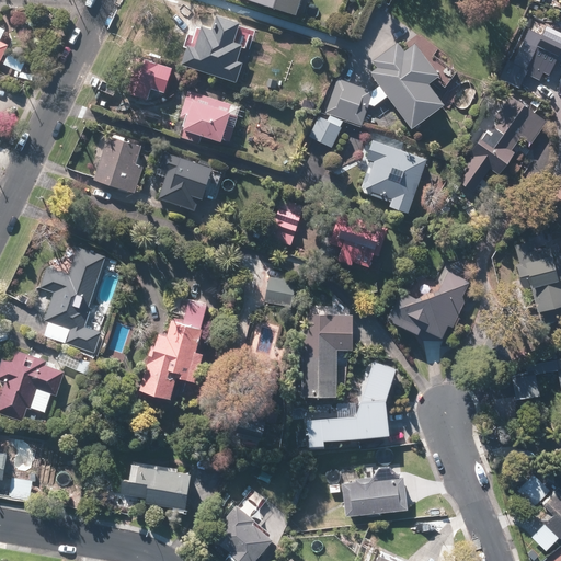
[(248,0),(298,15),(302,0),(248,0)]
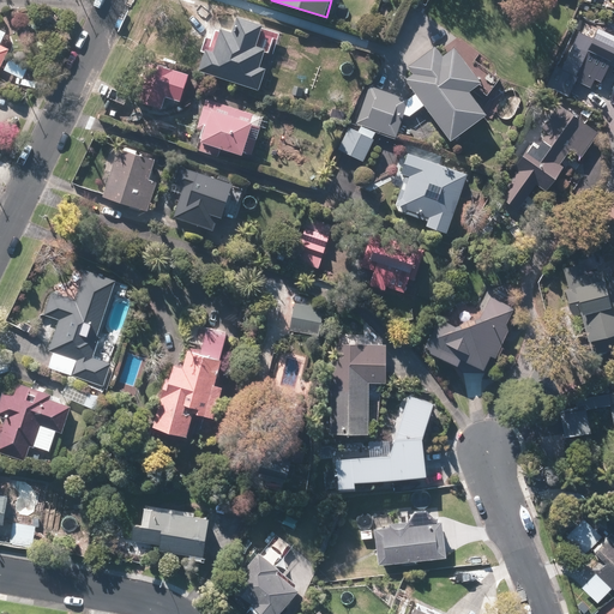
[(256,47),(262,26),(238,19),(235,26),(221,22),(211,52),(206,50),(199,71),(259,91),(265,71),(259,68),(265,50),(256,47)]
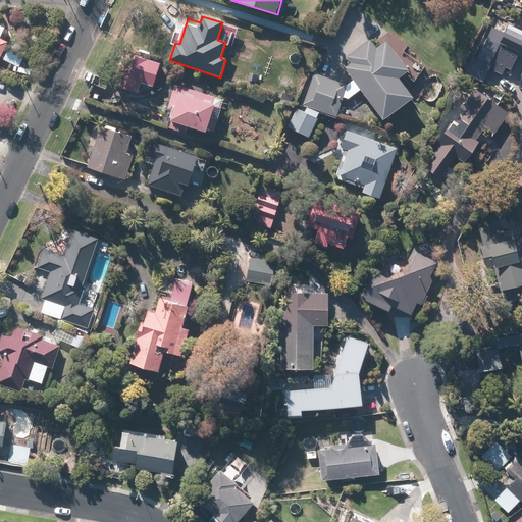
[(521,100),(521,76),(521,77),(510,70),(520,52),(521,53),(521,35),(507,27),(504,33),(491,27),(467,74),(483,83),(490,69),(502,74),(496,84),(521,100)]
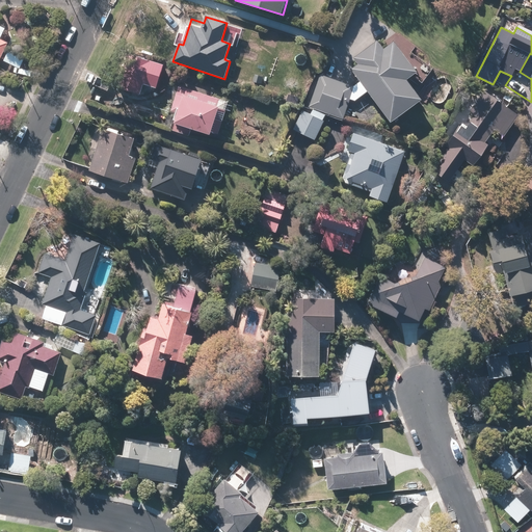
[(327,77),(320,74),(307,112),(300,109),(292,131),(317,140),(327,112),(343,117),(348,103),(369,91),(391,122),(422,99),(407,79),(417,73),(393,40),(383,47),(380,42),(327,77)]
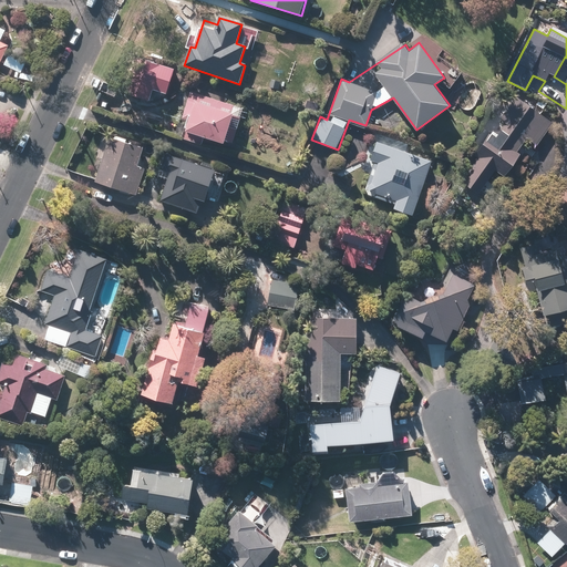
[(161,93),(166,66),(144,61),(137,88),(161,93)]
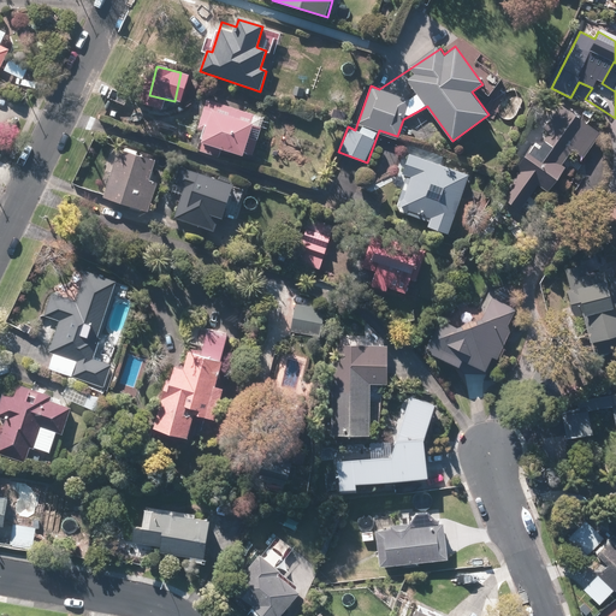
[(243,154),(255,114),(244,112),(247,102),(209,93),(196,141),(201,142),(199,152),(220,158),(223,148),(243,154)]
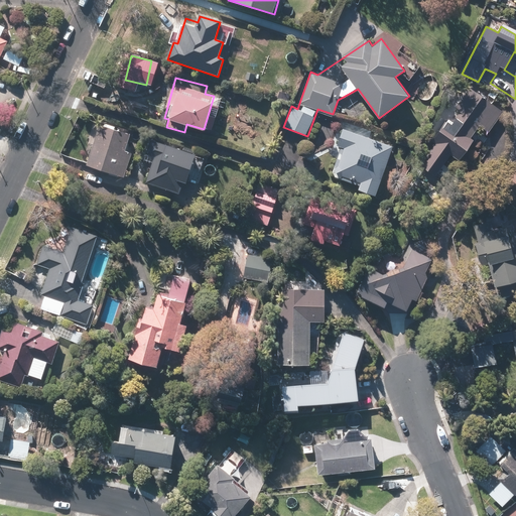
[(459,162),(475,140),(471,137),(480,125),(489,132),(503,113),(470,89),(414,162),(433,175),(448,155),(459,162)]
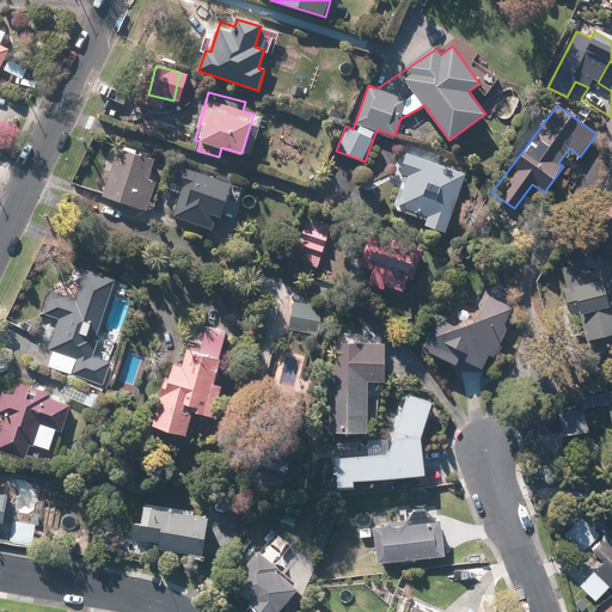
[(102,196),(147,210),(157,181),(148,178),(154,160),(117,148),(102,196)]
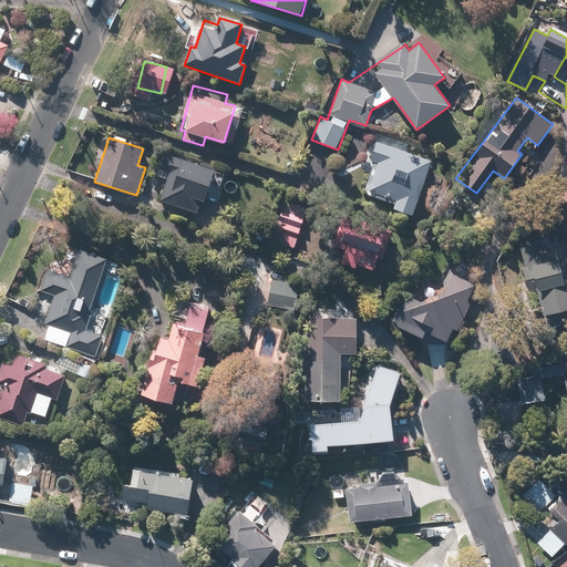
[(375,162),(364,193),(395,204),(394,208),(411,215),(431,162),(377,142),(370,160),(375,162)]
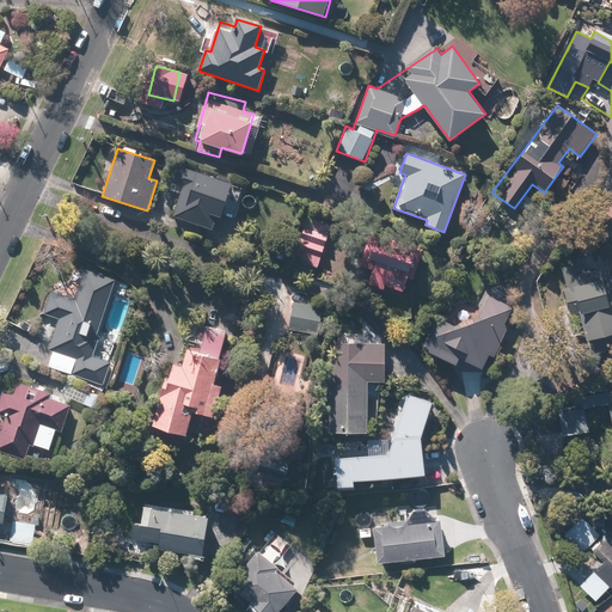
[(243,182),(179,165),(172,191),(179,193),(173,218),(215,230),(220,208),(234,213),(243,182)]
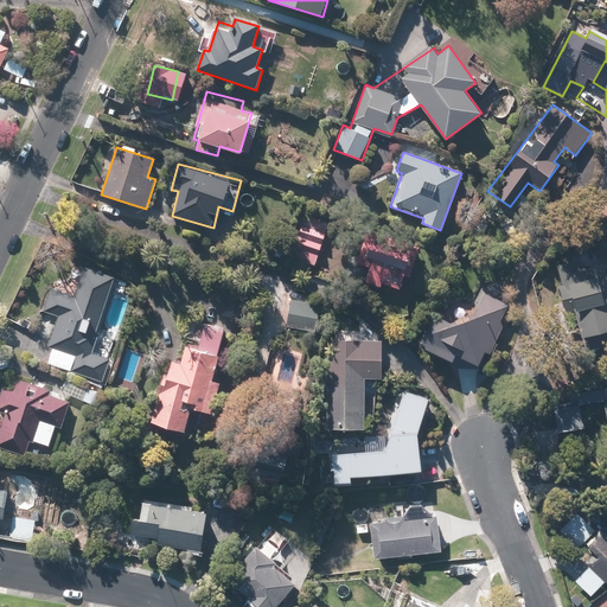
[(319,261),(330,221),(302,213),(292,254),(319,261)]
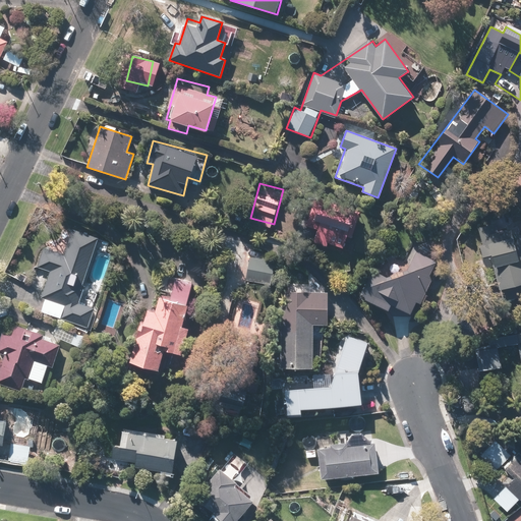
[(313,243),(345,251),(357,207),(312,195),(304,227),(316,230),(313,243)]
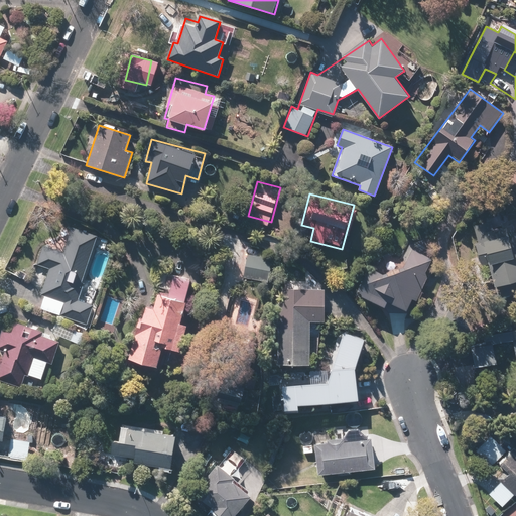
[(507,234),(495,237),(491,220),(472,225),(482,265),(492,263),(498,287),(515,282),(515,257),(513,258),(507,234)]
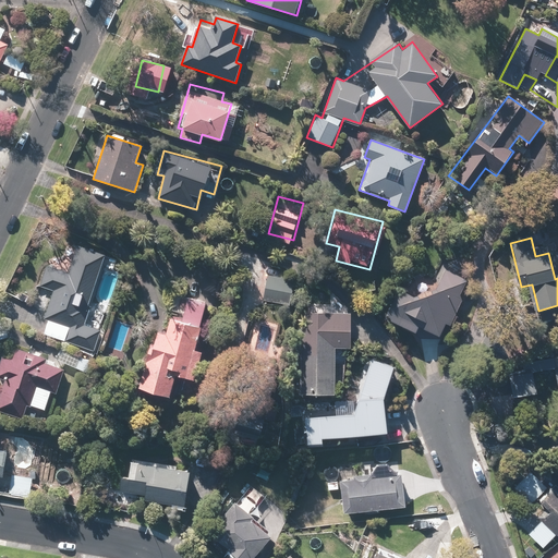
[(119,258),(67,241),(61,259),(50,256),(38,294),(51,299),(44,319),(82,332),(104,267),(114,271),(119,258)]
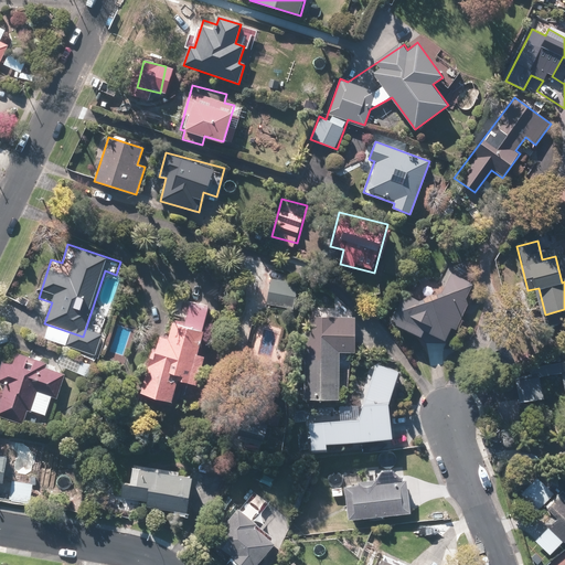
[(438,296),(394,313),(390,321),(429,342),(446,341),(476,287),(450,274),(438,296)]
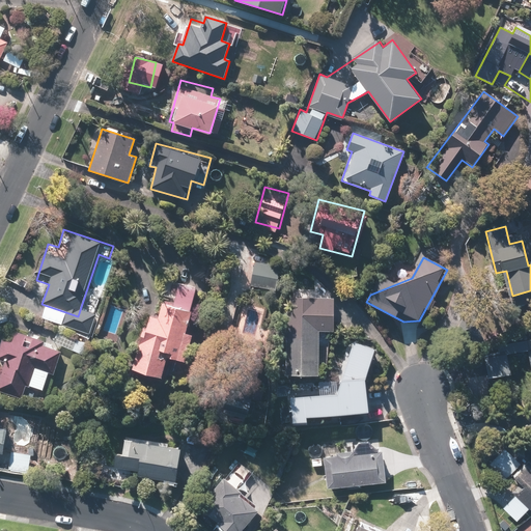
[(280,268),(254,262),(250,287),(276,291),(280,268)]
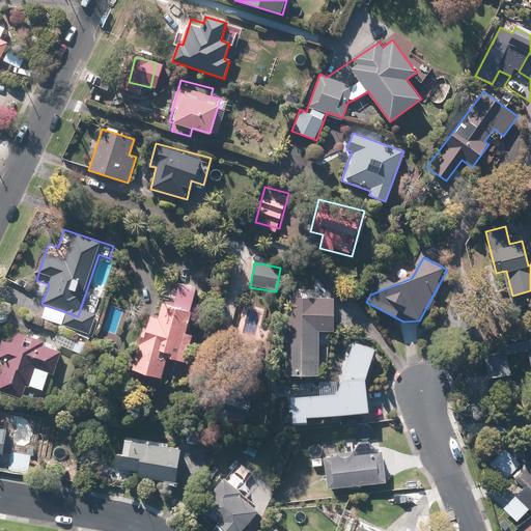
[(172,280),(167,301),(161,299),(157,315),(145,313),(132,369),(164,378),(169,358),(187,362),(193,334),(185,332),(196,285),(172,280)]
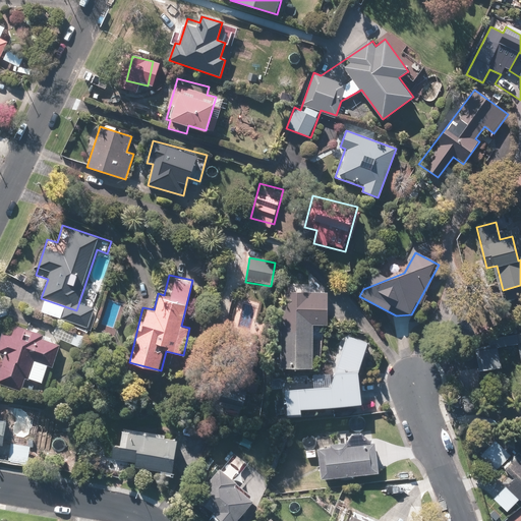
[(282,289),(280,367),(312,368),(313,325),(327,325),(328,291),(282,289)]
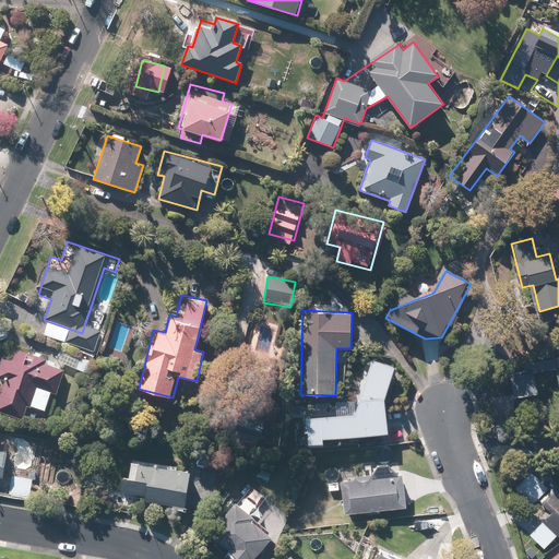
[(0,412),(22,419),(26,405),(45,411),(51,391),(58,393),(64,369),(45,364),(47,358),(14,348),(11,357),(1,354),(0,356),(0,378),(4,380),(0,392),(0,412)]
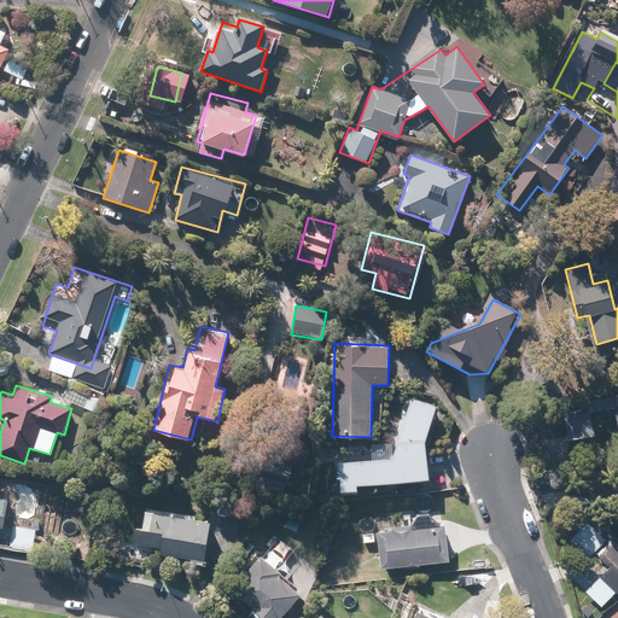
[(426,479),(425,456),(424,444),(435,407),(410,400),(391,460),(337,465),(339,494),(356,491),(356,485),(426,479)]
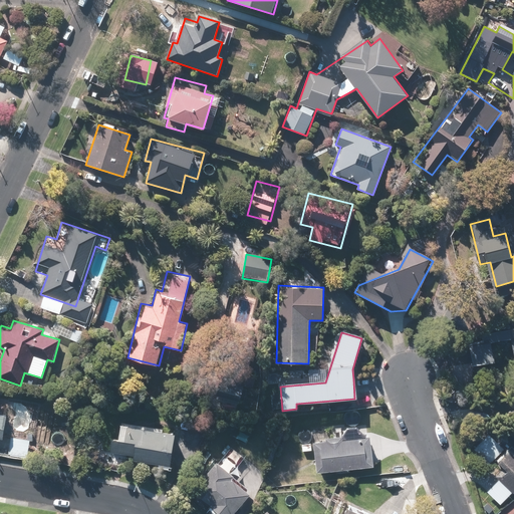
[(492,340),(469,345),(473,365),(496,360),(492,340)]
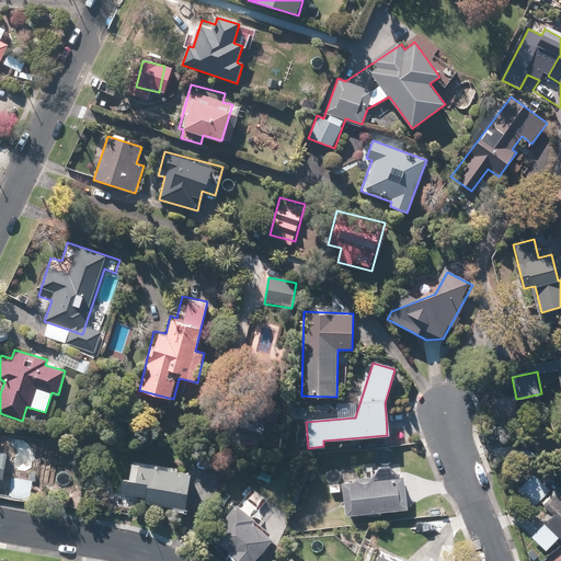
[(235,432),(264,441),(268,424),(239,416),(235,432)]
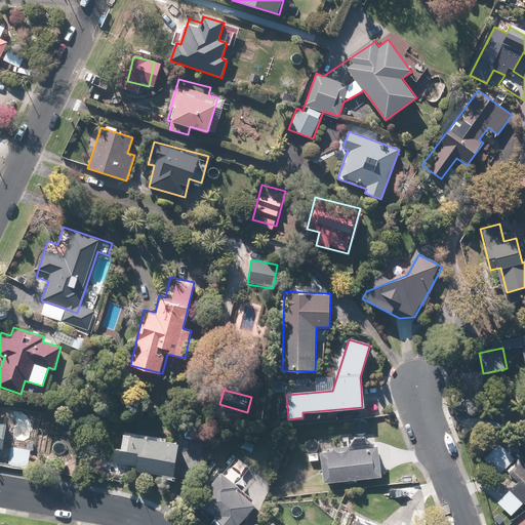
[(179,441),(117,434),(114,461),(137,465),(136,473),(175,477),(179,441)]
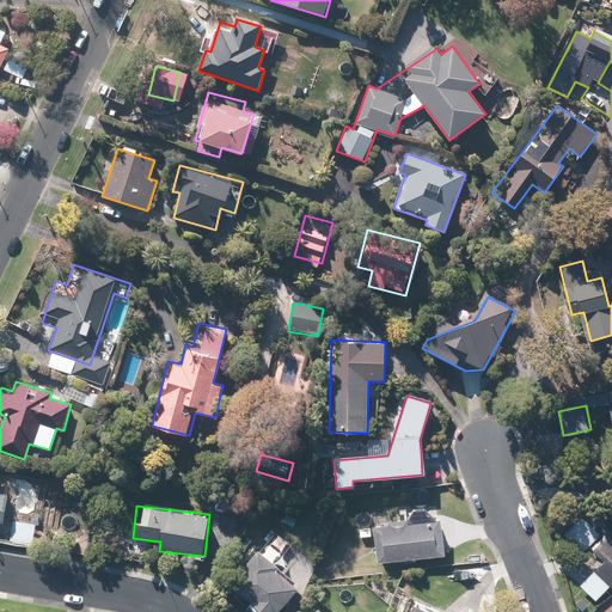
[(600,534),(582,516),(563,537),(581,554),(600,534)]
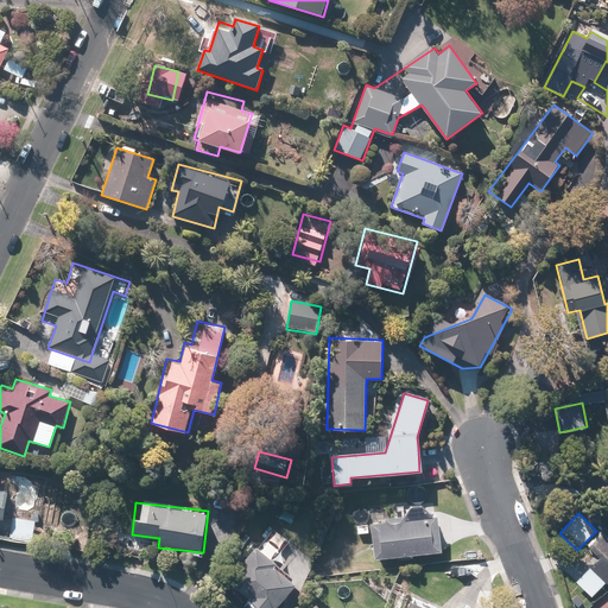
[(438,515),(372,520),(374,558),(441,553),(438,515)]
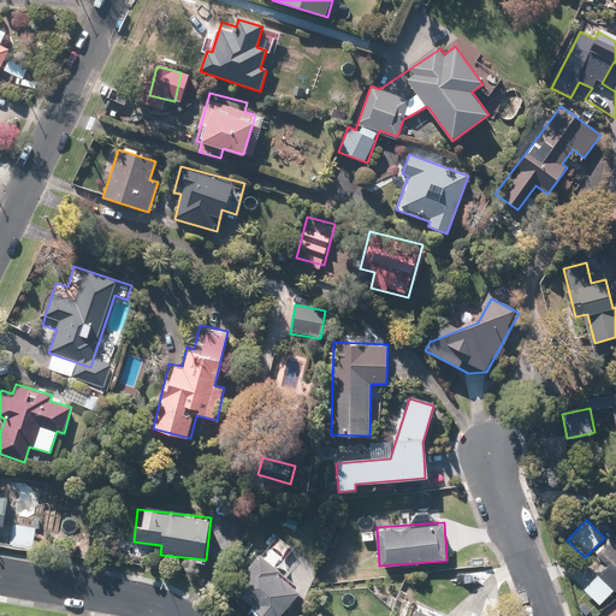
[(36,526),(11,523),(10,545),(34,548),(36,526)]
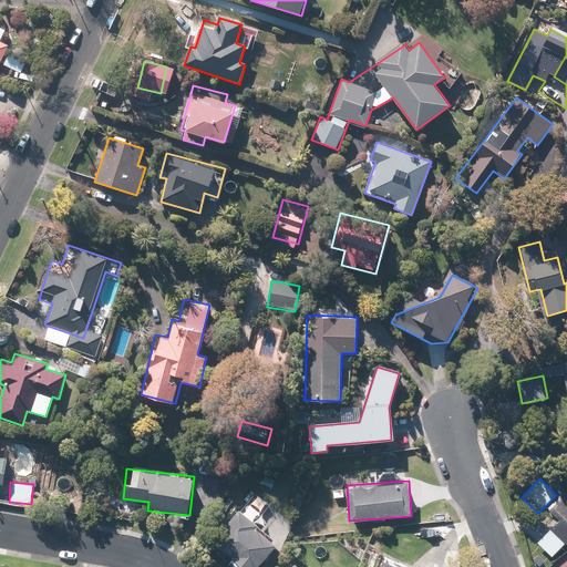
[(566,500),(560,494),(547,507),(555,516),(546,525),(565,544),(566,540),(566,500)]
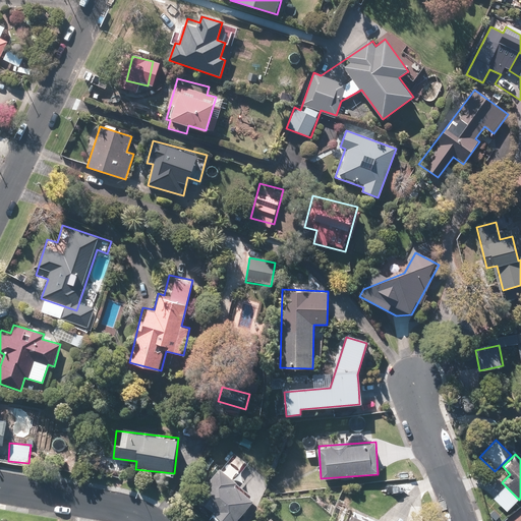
[(220,466),(188,506),(209,520),(237,520),(254,500),(235,484),(238,480),(220,466)]
